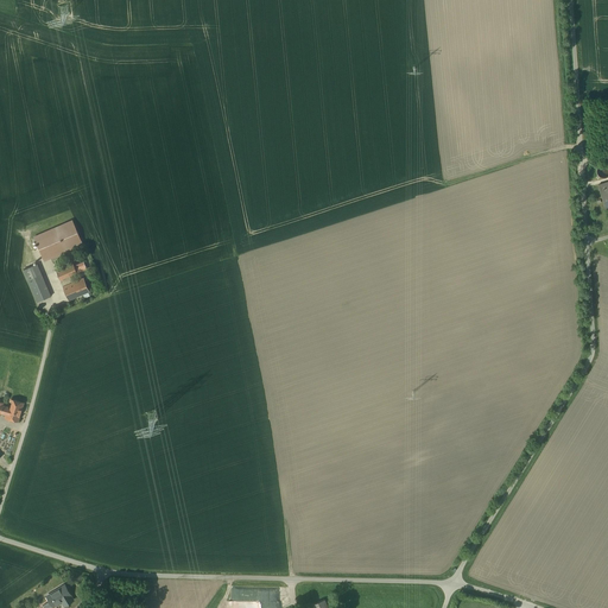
[(603,163),(601,163),(599,164),(597,165),(595,168),(595,170),(595,172),(596,176),(599,177),(600,178),(602,178),(605,178),(607,177),(607,175),(607,173),(607,166),(606,164),(603,163)]
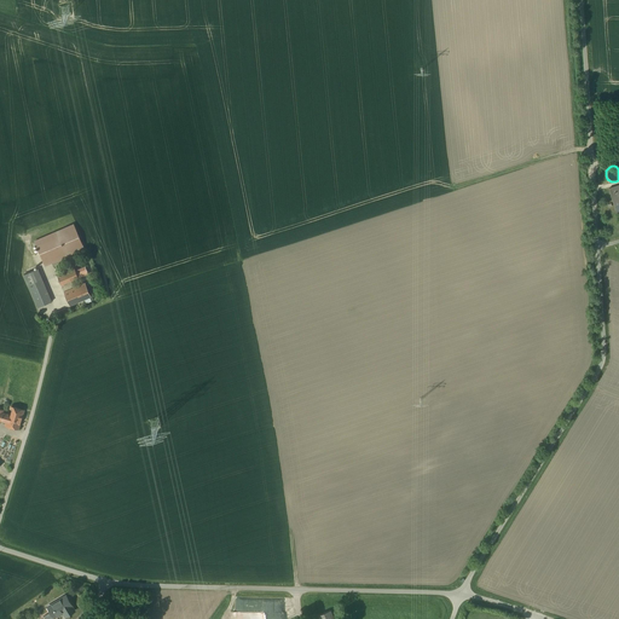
[(618,181),(605,187),(613,214),(618,212),(618,181)]
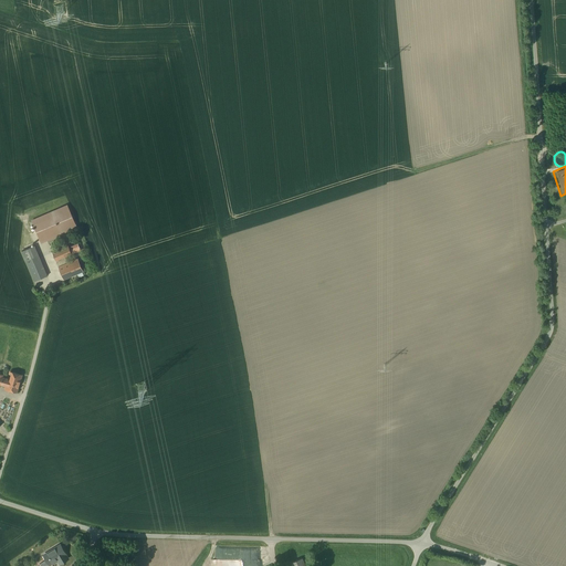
[(65,207),(30,222),(40,244),(75,229),(65,207)]
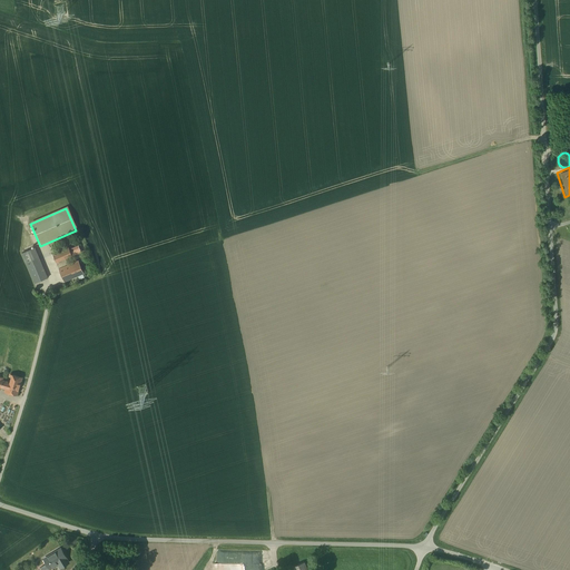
[(36,245),(23,249),(36,281),(48,276),(36,245)]
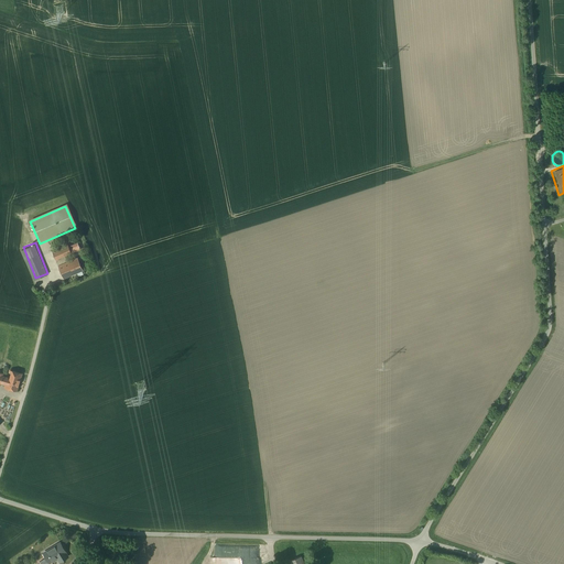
[(64,279),(73,274),(67,262),(65,257),(73,253),(69,245),(52,252),(64,279)]
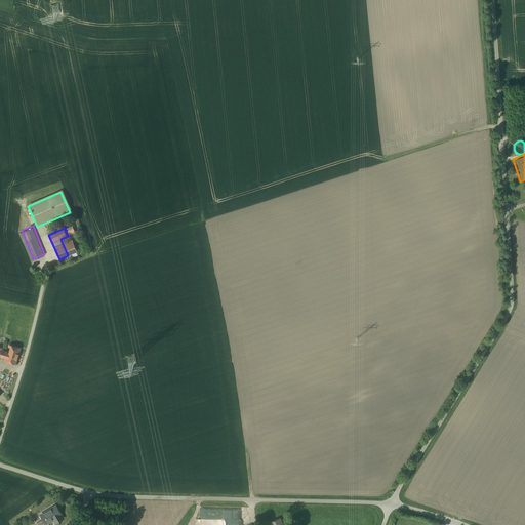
[(63,244),(68,255),(77,251),(72,240),(63,244)]
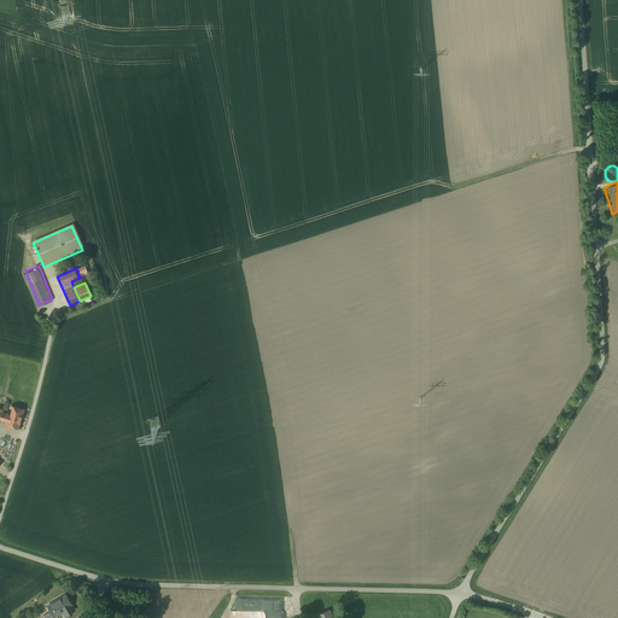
[(10,414),(3,413),(1,419),(7,420),(6,424),(18,429),(24,409),(13,407),(11,417),(10,415),(10,414)]
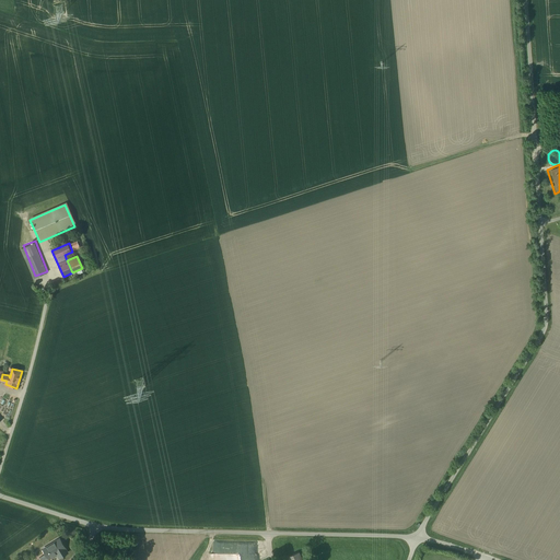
[(59,539),(43,549),(46,553),(49,559),(59,552),(61,557),(68,552),(65,548),(66,548),(59,539)]
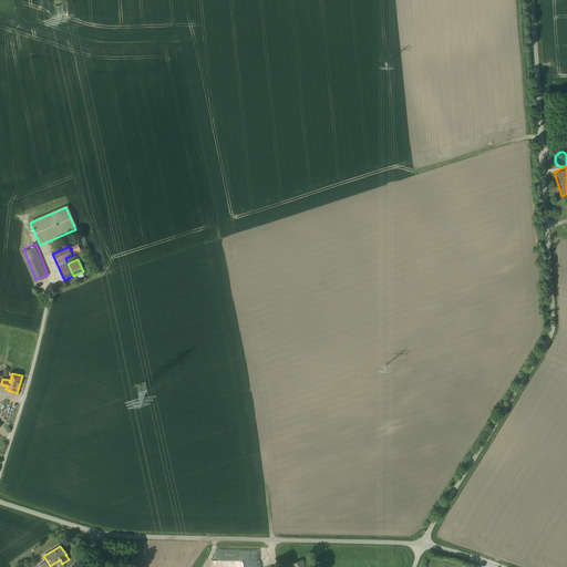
[(308,566),(305,556),(291,562),(292,566),(308,566)]
